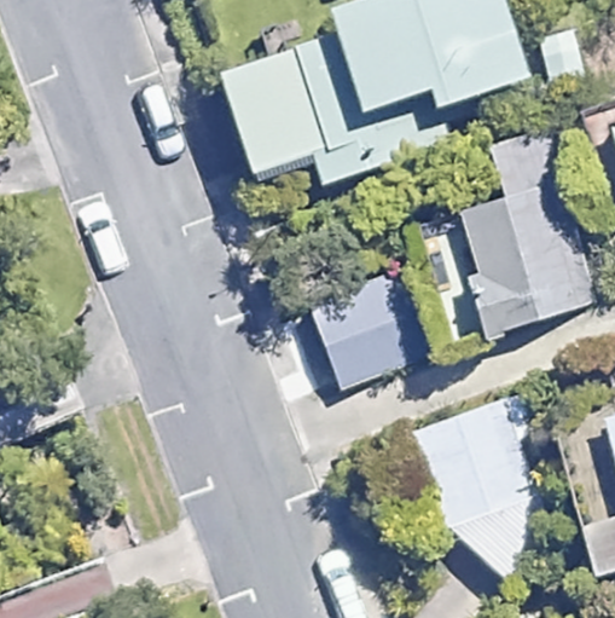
[(301,61),(272,70),(300,151),(314,145),(329,185),(452,140),(441,109),(532,76),(504,0),(373,0),(291,30),(301,61)]
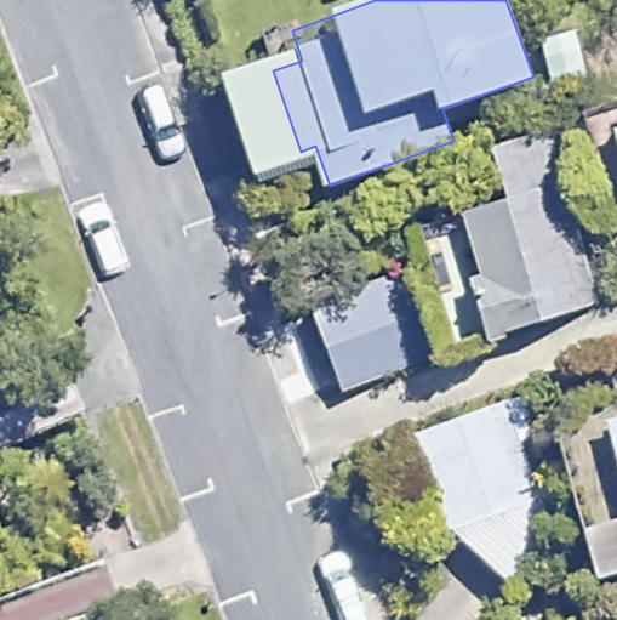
[(616,129),(605,135),(616,166),(616,129)]
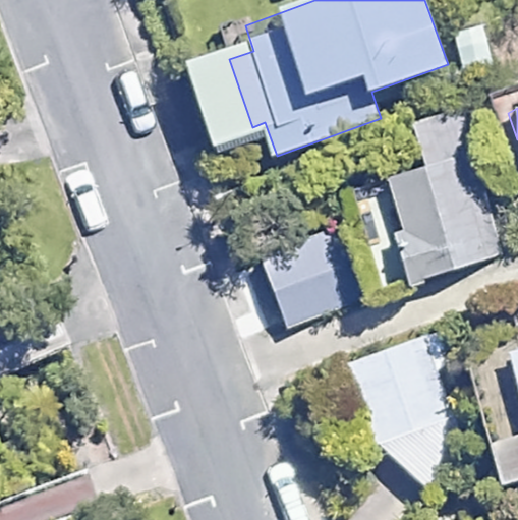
[(508,250),(460,113),(421,126),(436,167),(365,191),(400,288),(508,250)]
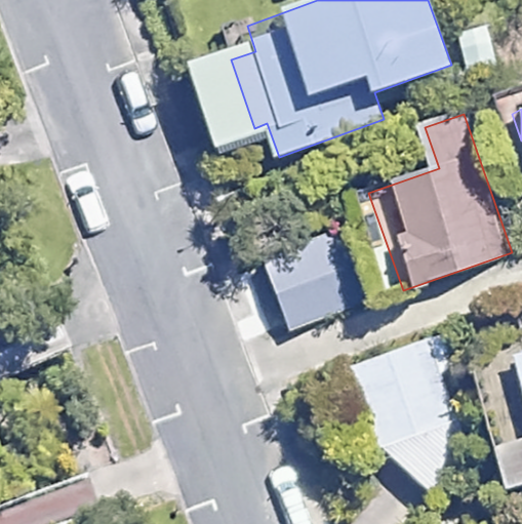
[(368,300),(339,228),(261,259),(288,331),(368,300)]
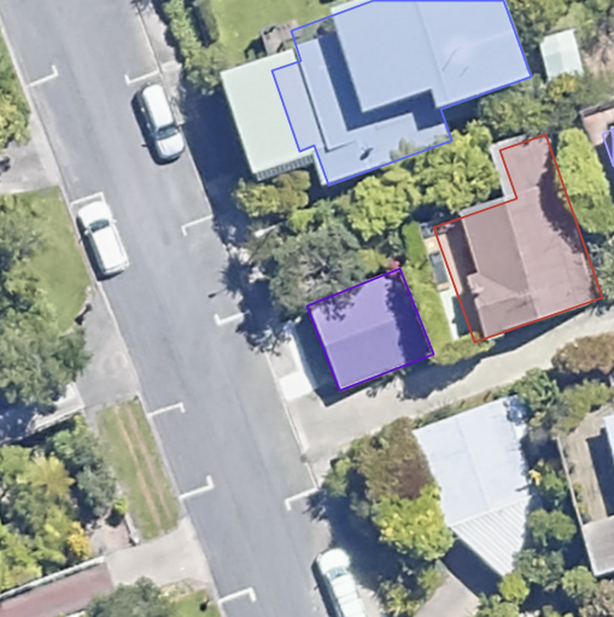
[(498,581),(574,549),(528,437),(555,426),(534,378),(403,432),(446,539),(475,527),(498,581)]
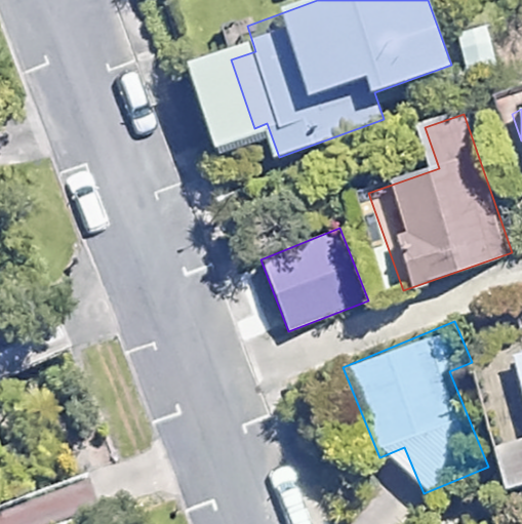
[(0,380),(29,368),(8,324),(0,328),(0,380)]
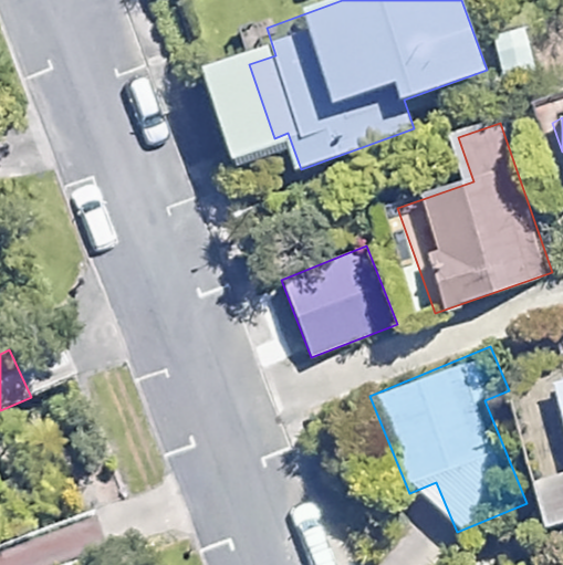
[(562,385),(508,401),(548,535),(562,530),(562,385)]
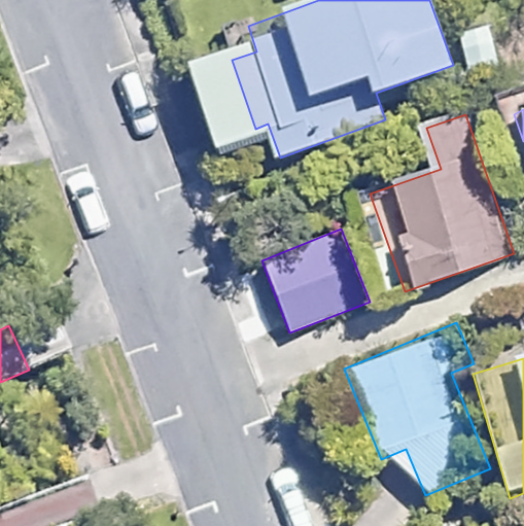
All buildings are outlined.
